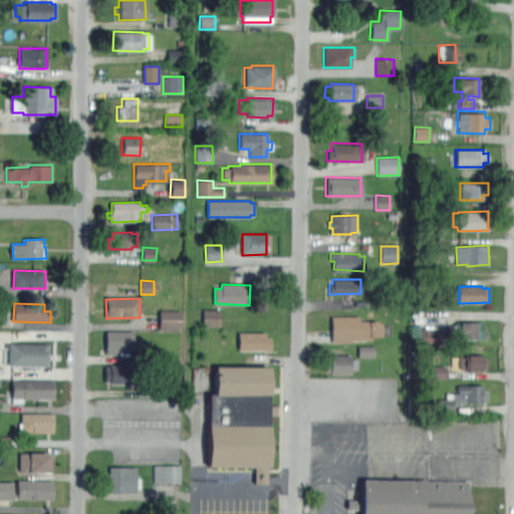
[(180,329),(181,311),(159,310),(159,328),(180,329)]
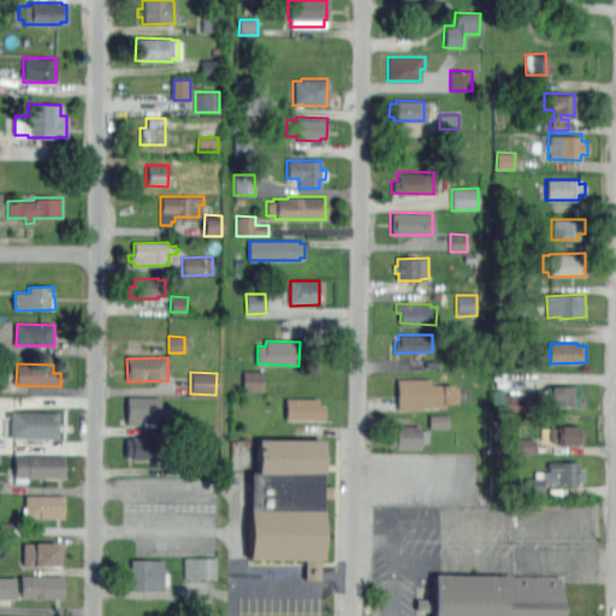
[(242,391),(264,391),(264,372),(242,372),(242,391)]
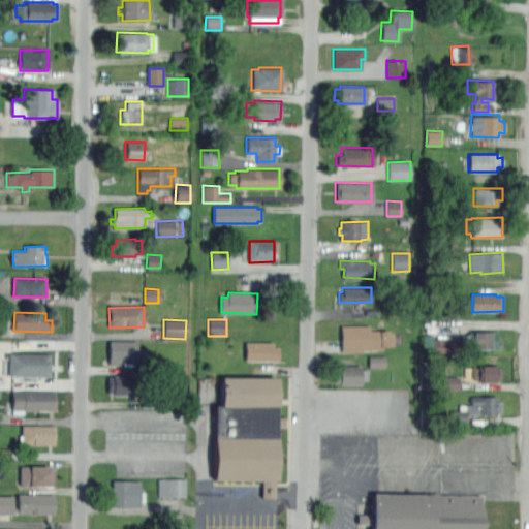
[(364,352),(342,352),(342,327),(369,327),(369,332),(393,332),(393,334),(395,334),(395,347),(382,347),(382,350),(364,350),(364,352)]
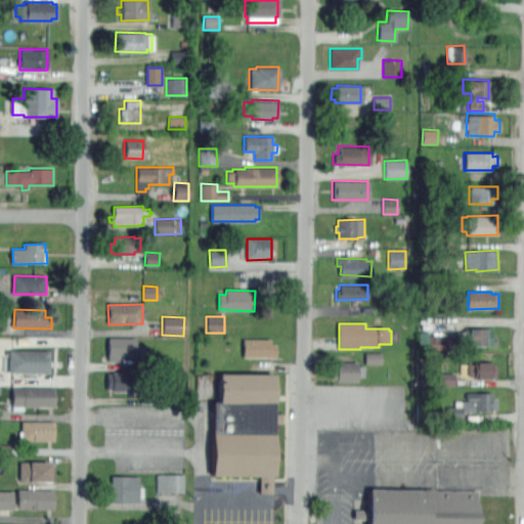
[(491,329),(491,337),(495,337),(495,345),(457,345),(457,332),(465,332),(465,330),(491,329)]
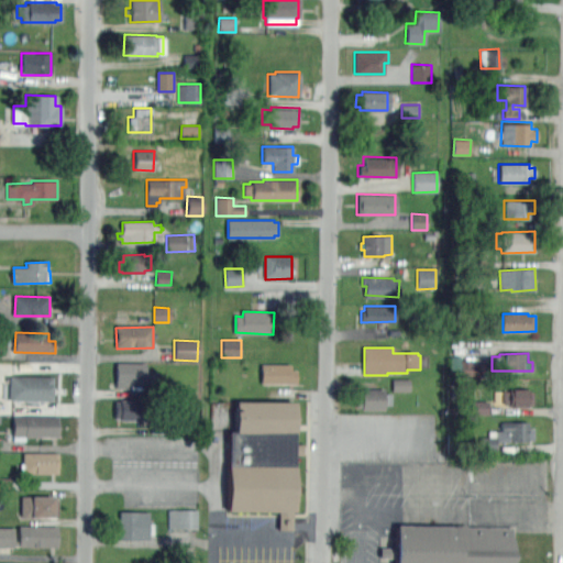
[(117,388),(117,363),(145,363),(145,373),(157,373),(157,384),(128,384),(128,388),(117,388)]
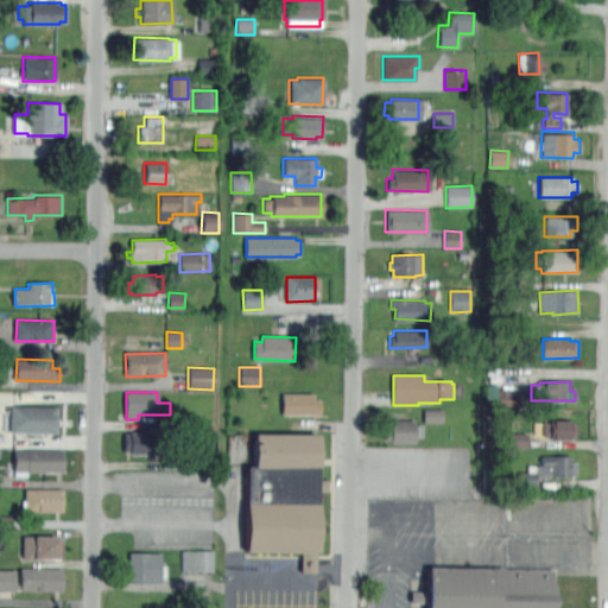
[(520,392),(499,393),(499,405),(521,404),(520,392)]
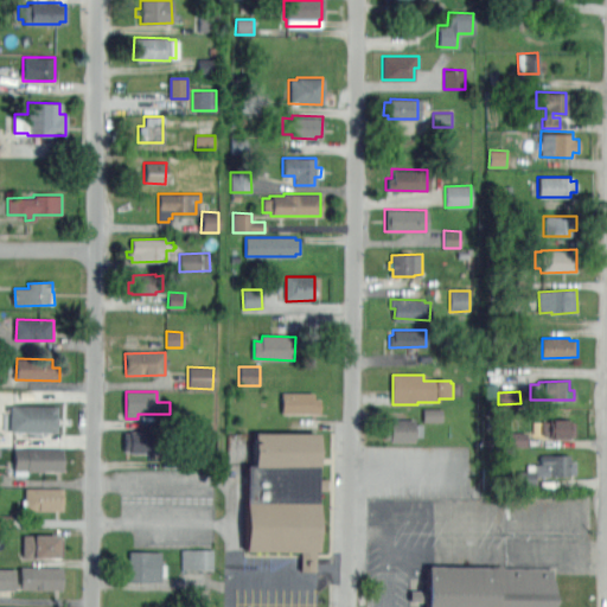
[(281,414),(281,394),(314,393),(314,398),(320,397),(321,413),(281,414)]
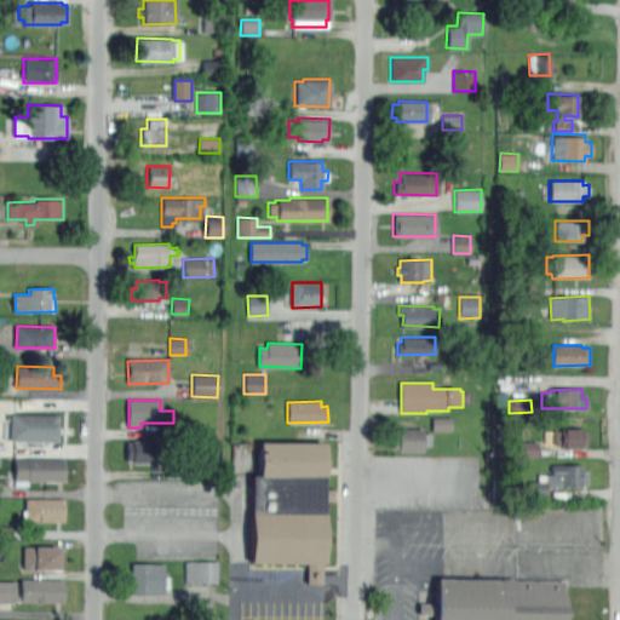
[(59,442),(11,441),(12,414),(59,415),(59,442)]
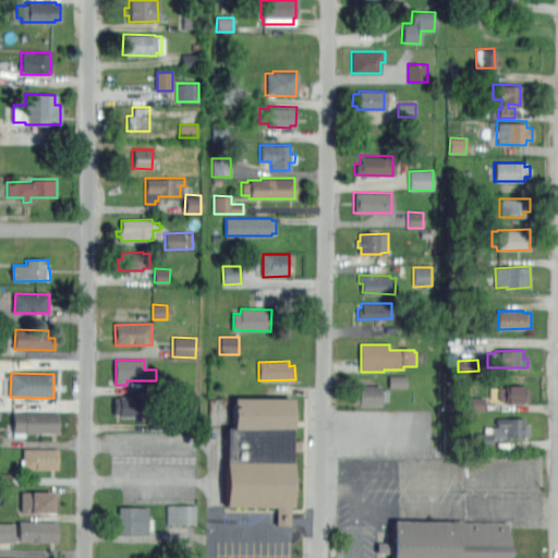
[(389,387),(407,387),(407,375),(389,375),(389,387)]
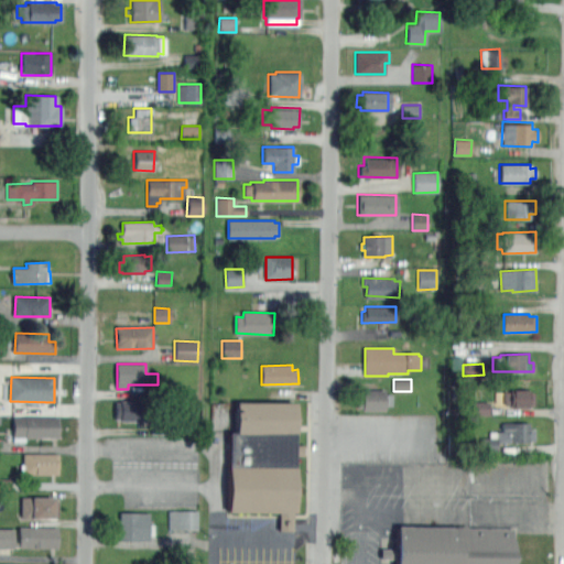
[(383,410),(361,410),(361,408),(357,408),(357,391),(361,391),(361,389),(384,390),(384,397),(391,398),(391,405),(384,405),(383,410)]
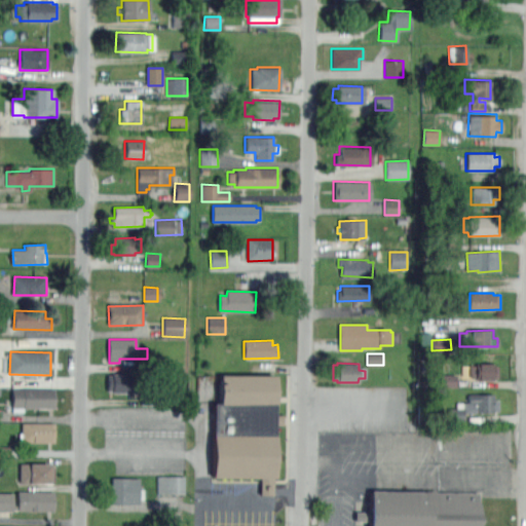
[(476,379),(476,377),(471,377),(470,365),(493,364),(493,367),(499,366),(499,378),(476,379)]
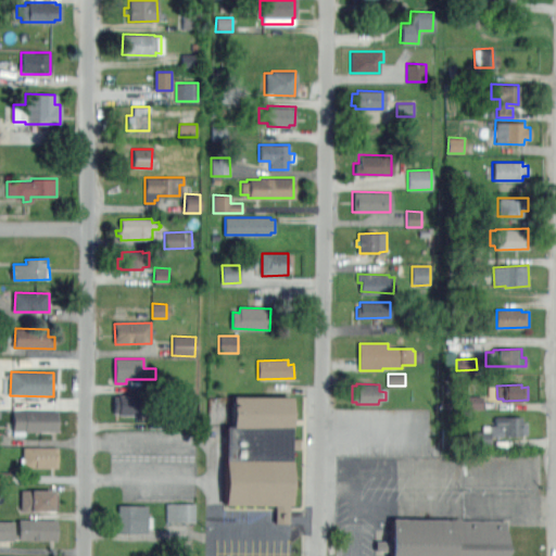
[(150,428),(150,419),(138,420),(138,414),(118,414),(118,413),(114,413),(114,399),(118,399),(118,396),(144,395),(144,400),(150,400),(151,414),(167,414),(167,427),(150,428)]
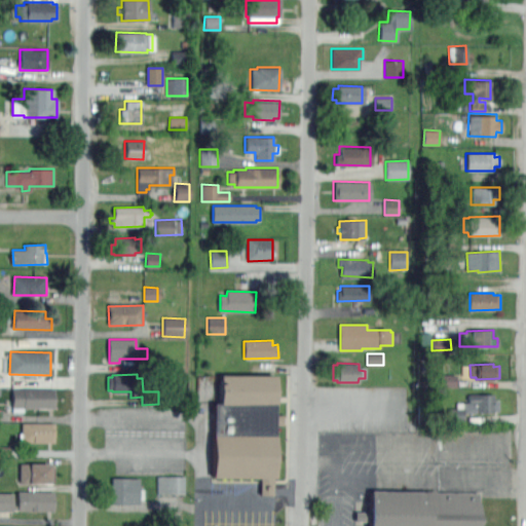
[(274,414),(282,414),(282,424),(274,424),(274,477),(271,477),(272,479),(271,497),(258,497),(258,478),(212,478),(212,404),(219,404),(219,375),(275,375),(274,414)]
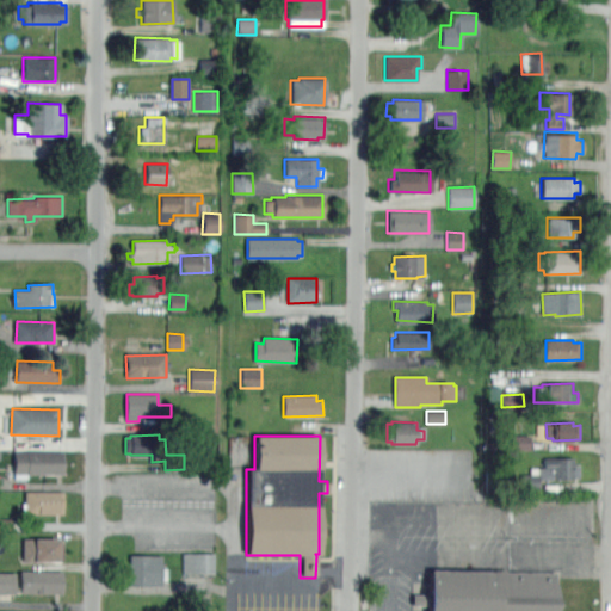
[(529,436),(510,436),(511,449),(529,449),(529,436)]
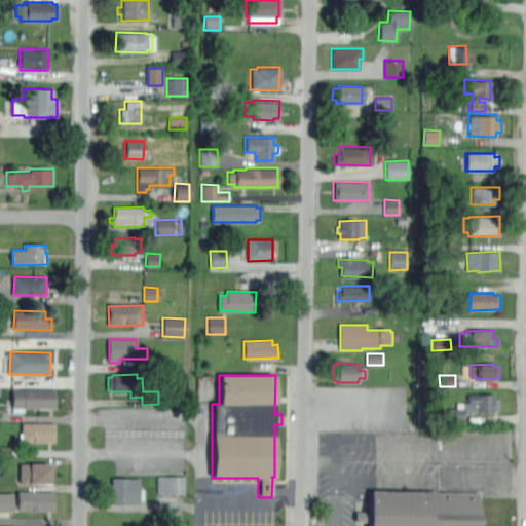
[(55,408),(25,408),(25,412),(13,412),(12,389),(55,388),(55,408)]
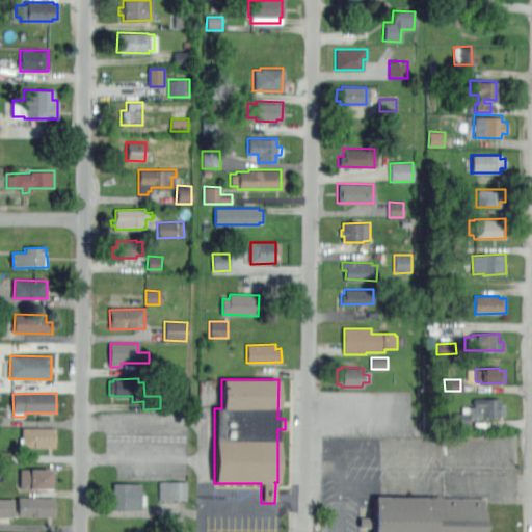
[(468,414),(468,407),(474,407),(474,400),(499,399),(499,404),(504,404),(504,416),(469,417),(469,424),(454,425),(454,414),(468,414)]
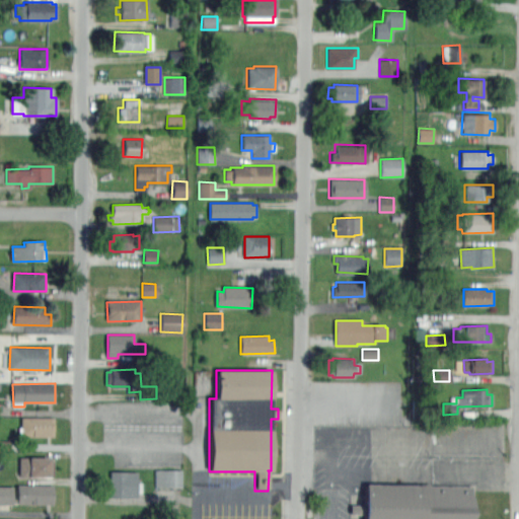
[(56,438),(22,438),(22,436),(20,436),(20,427),(22,427),(22,417),(55,417),(56,438)]
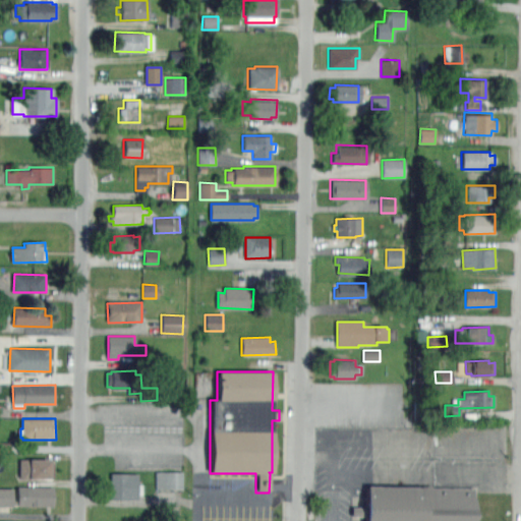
[(27,479),(27,478),(20,478),(20,459),(50,458),(50,460),(56,460),(56,477),(48,477),(48,479),(27,479)]
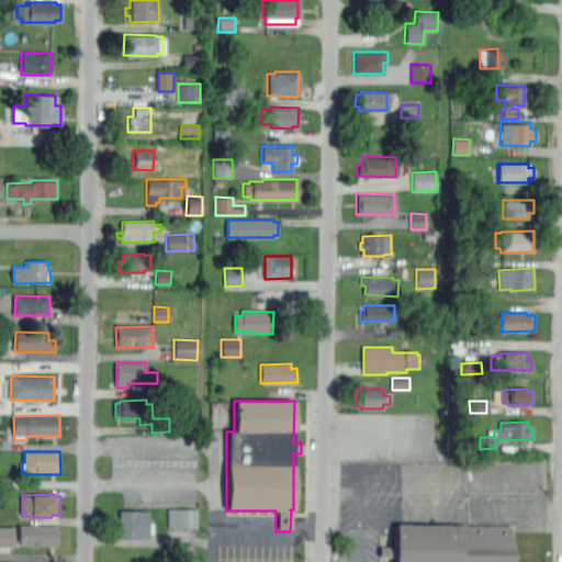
[(198,527),(198,509),(169,508),(168,527),(198,527)]
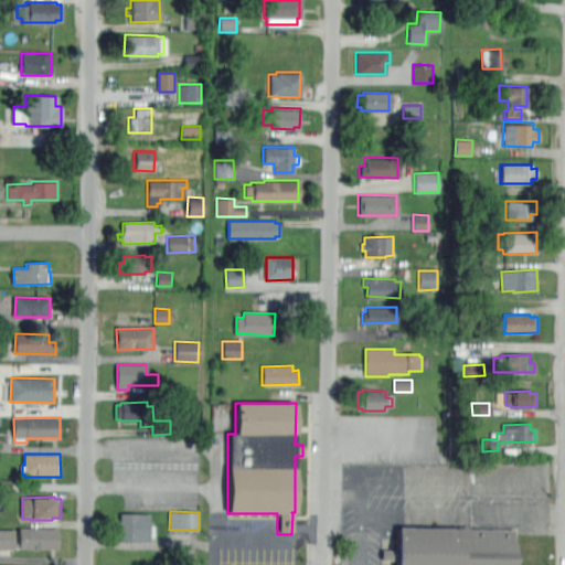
[(149,525),(153,525),(153,536),(148,536),(148,541),(118,541),(119,513),(149,514),(149,525)]
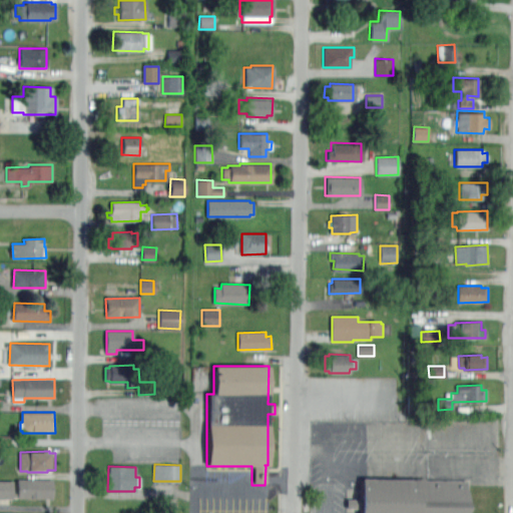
[(359,512),(359,509),(347,509),(346,498),(360,498),(360,478),(426,477),(426,480),(467,480),(467,484),(467,512),(359,512)]
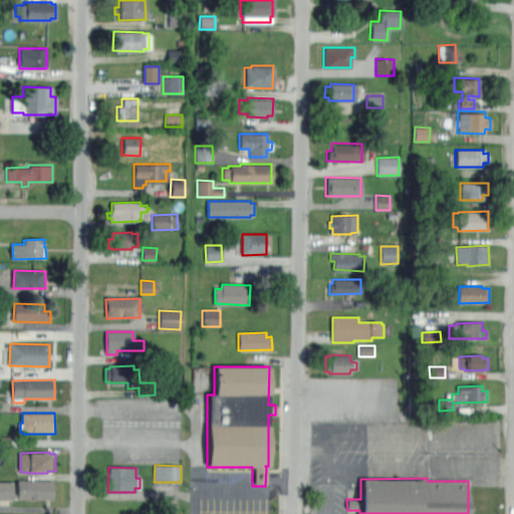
[(52,480),(52,499),(15,499),(15,497),(11,497),(11,499),(0,499),(0,482),(11,482),(11,493),(15,493),(15,480),(52,480)]
